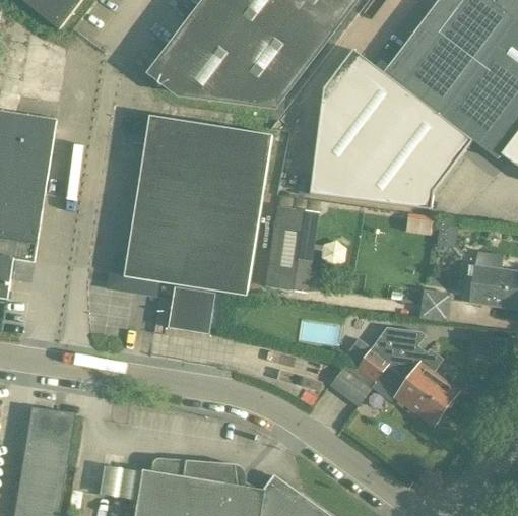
[(23,0),(57,25),(76,0),(23,0)]
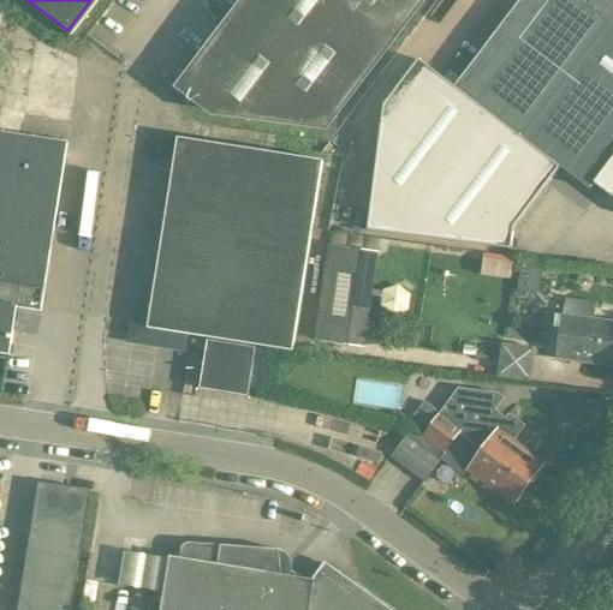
[(239,0),(177,82),(210,107),(323,123),(417,0),(239,0)]
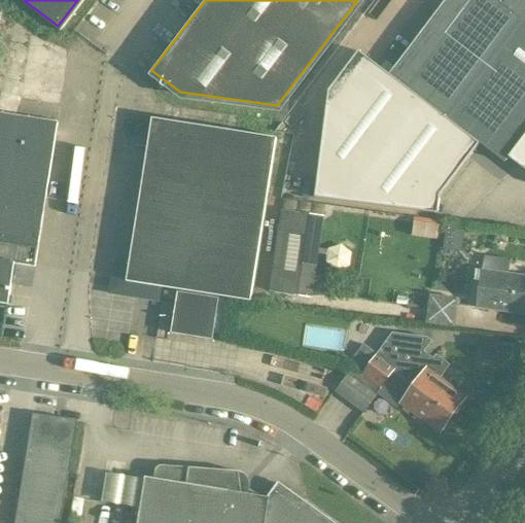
[(442,0),(420,30),(388,72),(357,48),(344,66),(327,88),(314,194),(435,210),(438,192),(478,139),(502,159),(505,155),(524,129),(524,0),(442,0)]
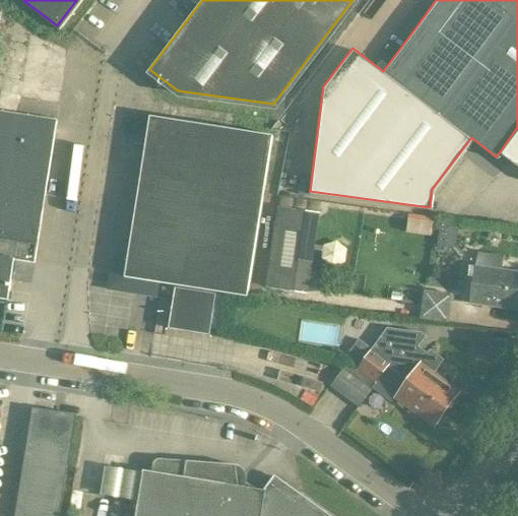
[(0,295),(6,297),(12,257),(33,260),(44,187),(55,116),(0,107),(0,295)]
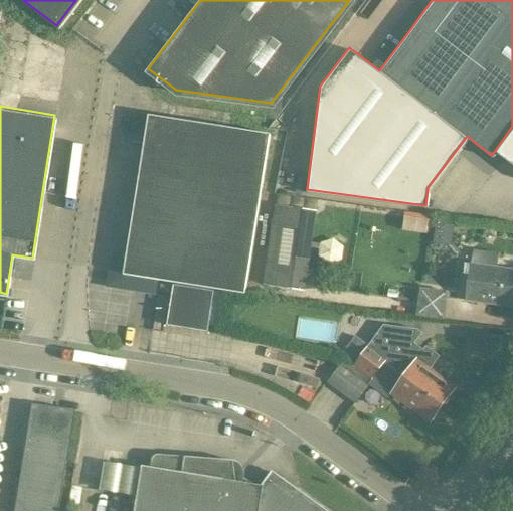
[(130,138),(142,140),(122,272),(242,291),(268,131),(134,110),(130,138)]
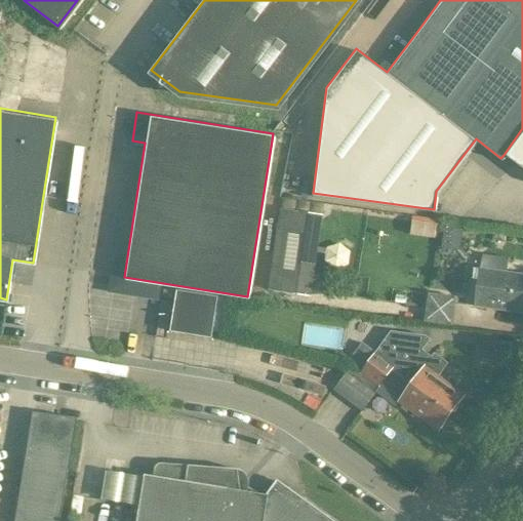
[(522,128),(504,155),(522,169),(522,128)]
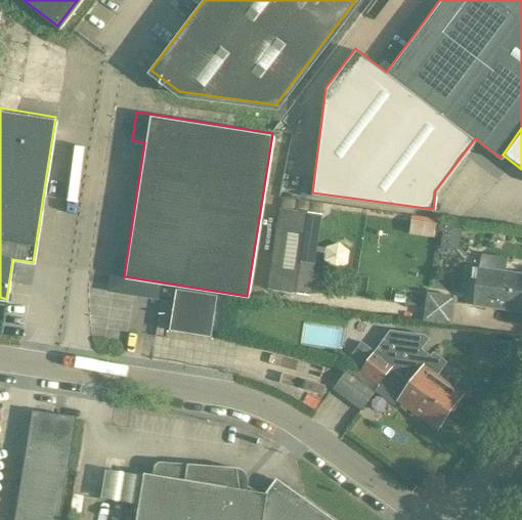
[(265,287),(308,293),(319,212),(277,206),(265,287)]
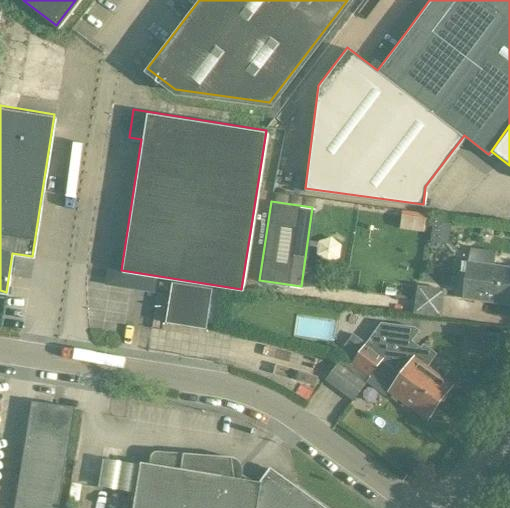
[(509,265),(485,262),(487,251),(462,247),(458,249),(458,256),(461,258),(466,259),(461,295),(509,302),(509,265)]
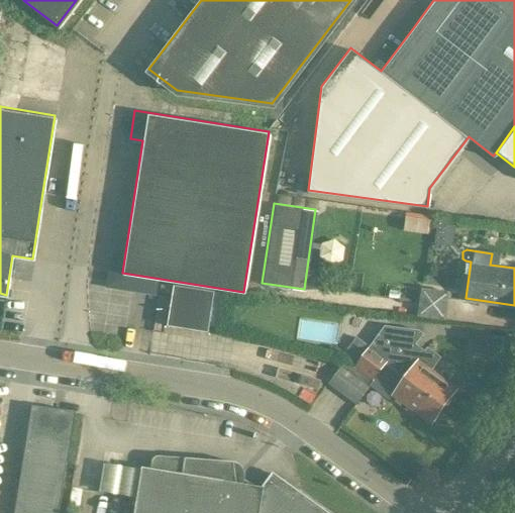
[(166,323),(206,330),(213,289),(172,283),(166,323)]
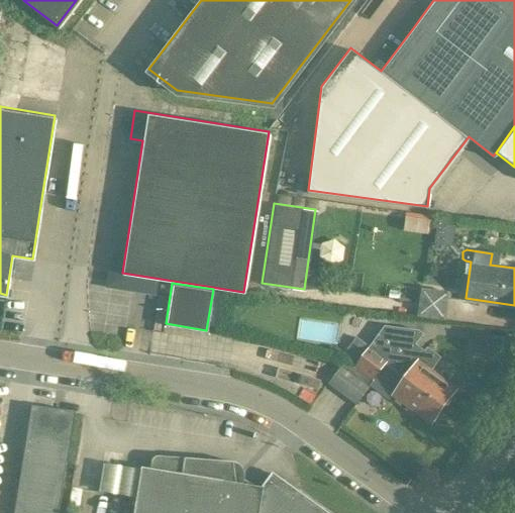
[(417,312),(445,314),(448,286),(419,284),(417,312)]
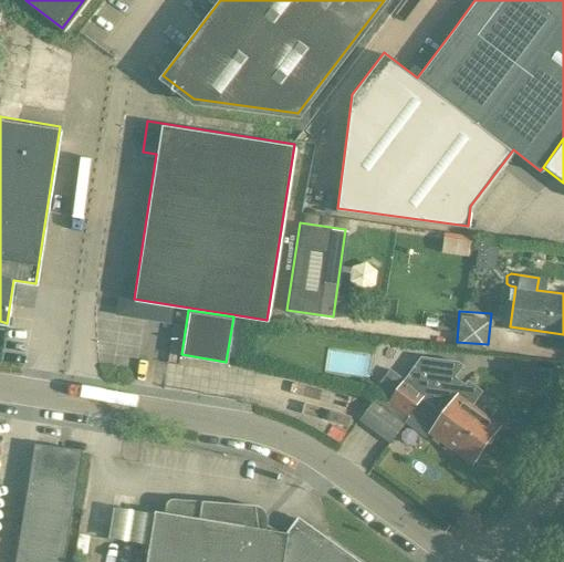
[(420,395),(484,443),(499,423),(470,402),(481,388),(466,377),(463,382),(452,374),(461,363),(456,358),(419,354),(417,358),(395,387),(415,402),(420,395)]
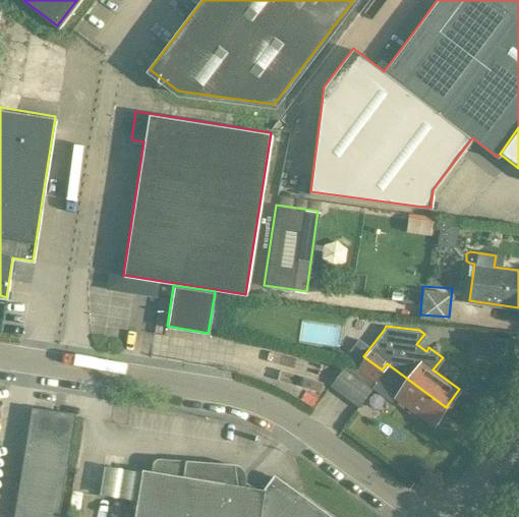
[(314,363),(282,355),(279,364),(265,361),(262,372),(308,386),(314,363)]
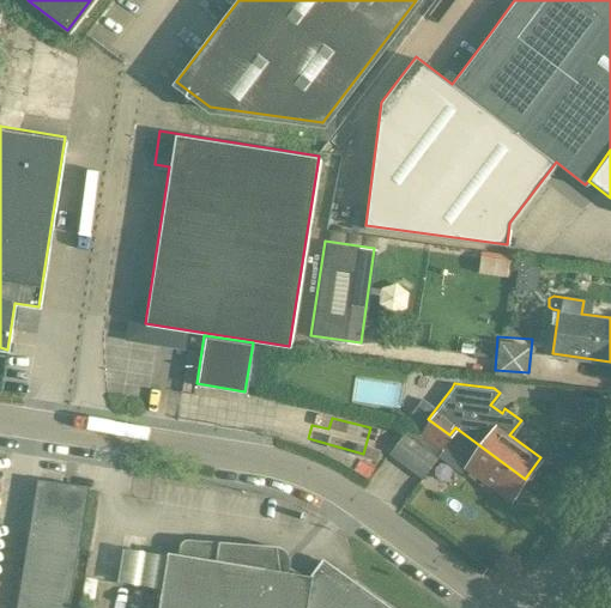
[(455,427),(449,435),(428,419),(418,432),(405,429),(388,451),(421,475),(441,448),(464,464),(464,466),(509,499),(525,479),(455,427)]
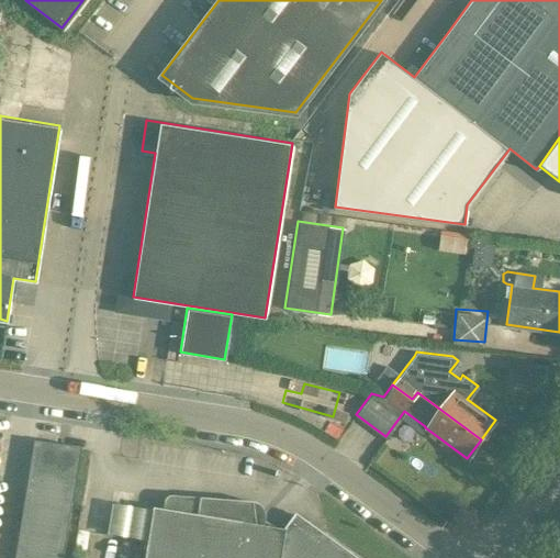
[(58,557),(77,447),(31,439),(11,557),(58,557)]
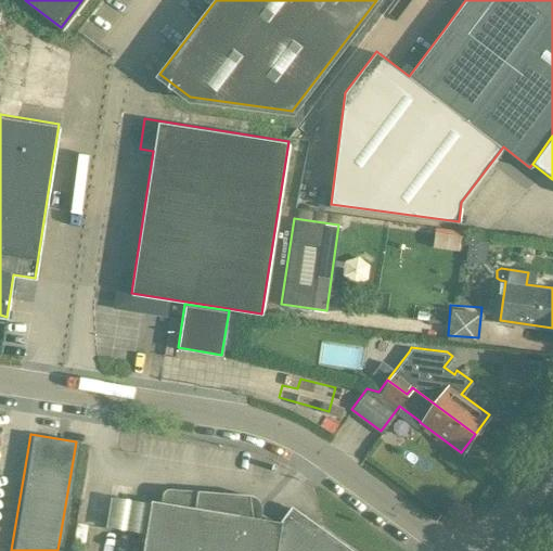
[(172,488),(170,504),(148,501),(139,550),(349,550),(288,507),(278,522),(257,512),(247,510),(245,494),(172,488)]
